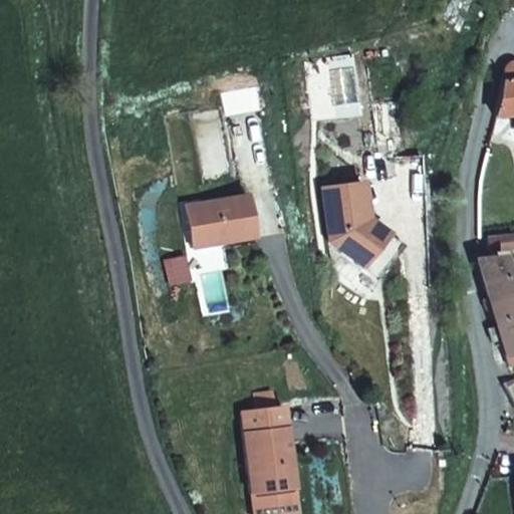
[(334,102),(354,101),(351,67),(332,68),(334,102)]
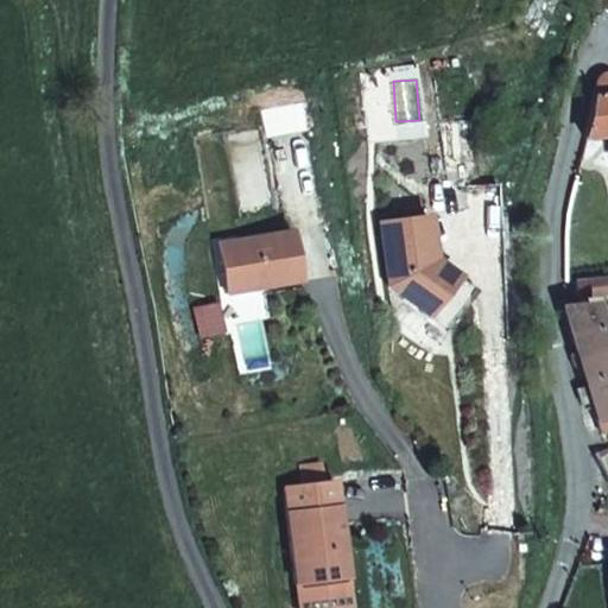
[(607,82),(605,82),(599,83),(593,87),(590,93),(581,138),(607,135),(607,82)]
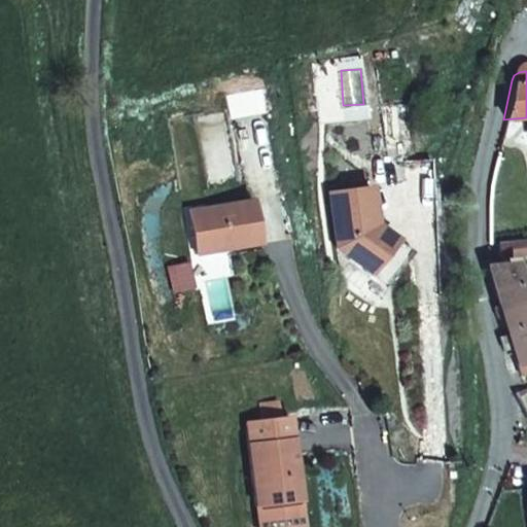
[(384,147),(406,146),(402,107),(382,108),(384,147)]
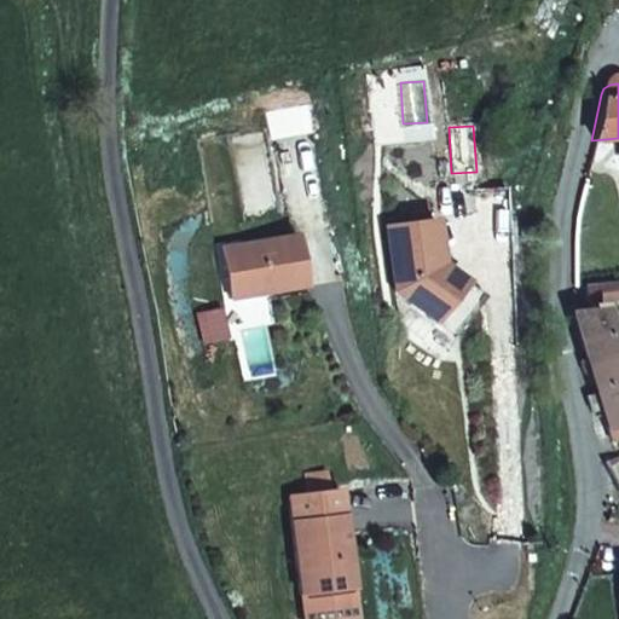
[(439,219),(389,225),(399,289),(457,333),(487,295),(444,262),(439,219)]
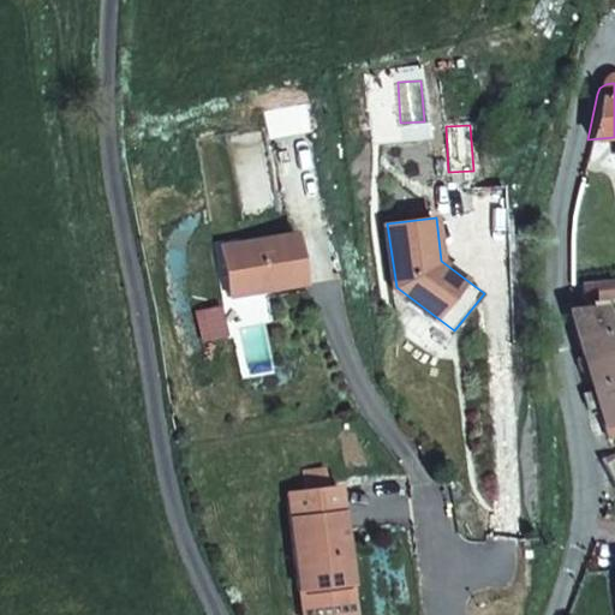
[(297,231),(222,243),(231,294),(305,282),(297,231)]
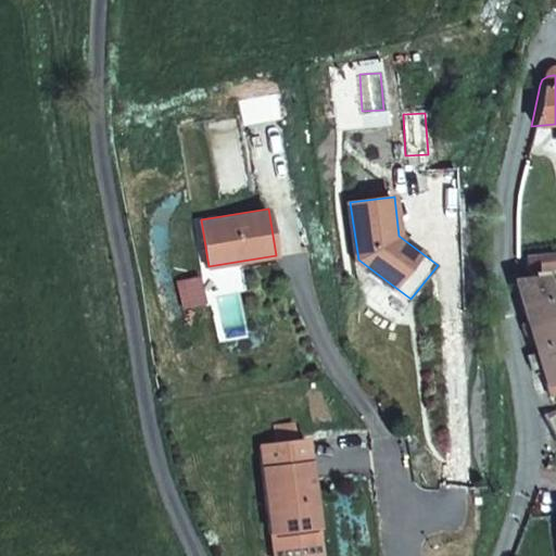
[(551,250),(522,258),(527,273),(555,265),(551,250)]
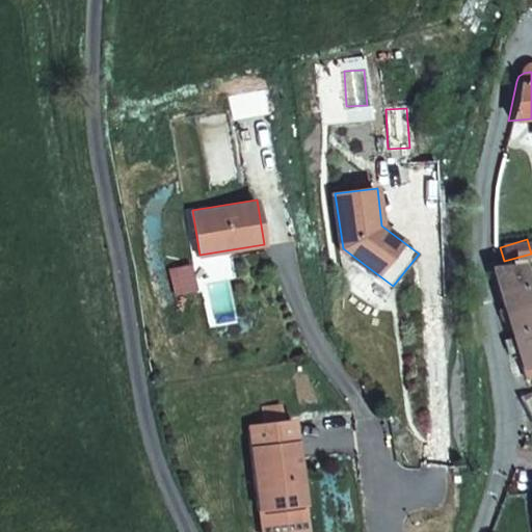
[(191,265),(167,270),(173,296),(196,291),(191,265)]
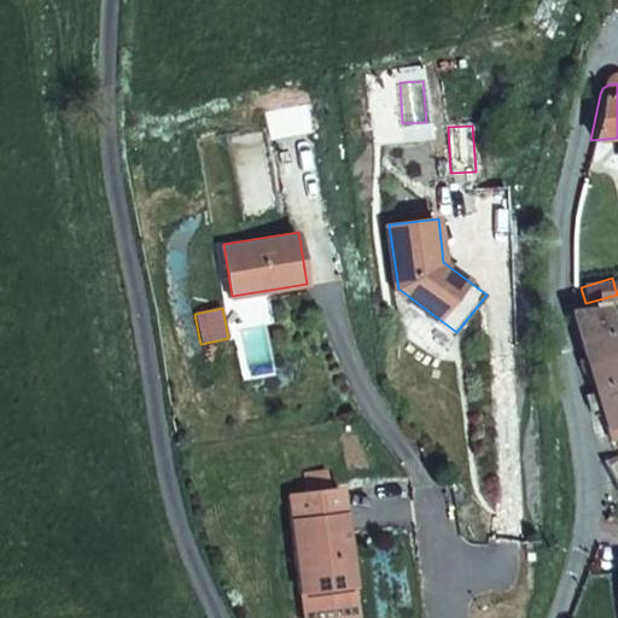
[(573,316),(588,357),(617,348),(617,322),(608,326),(601,308),(573,316)]
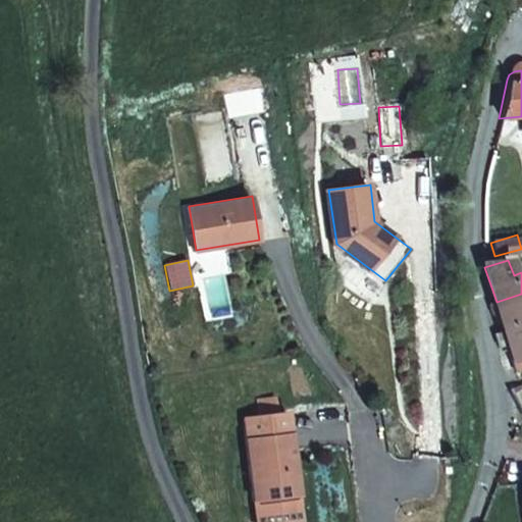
[(521,294),(497,302),(506,328),(521,322),(521,294)]
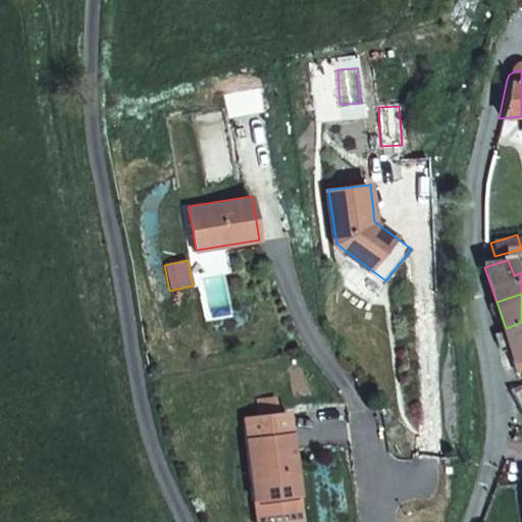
[(521,356),(521,322),(506,328),(516,359),(521,356)]
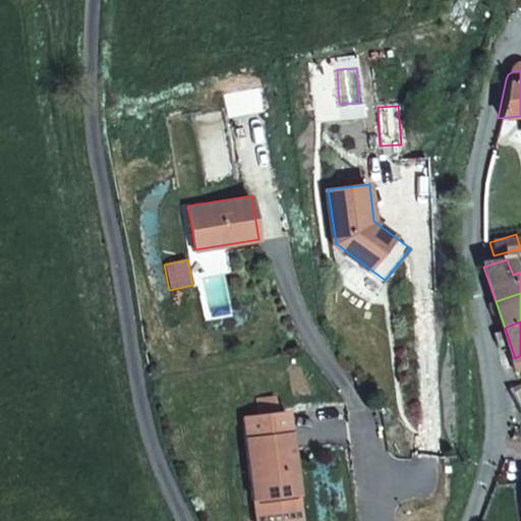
[(508,385),(514,411),(520,408),(520,384),(520,385),(519,380),(511,380),(512,384),(508,385)]
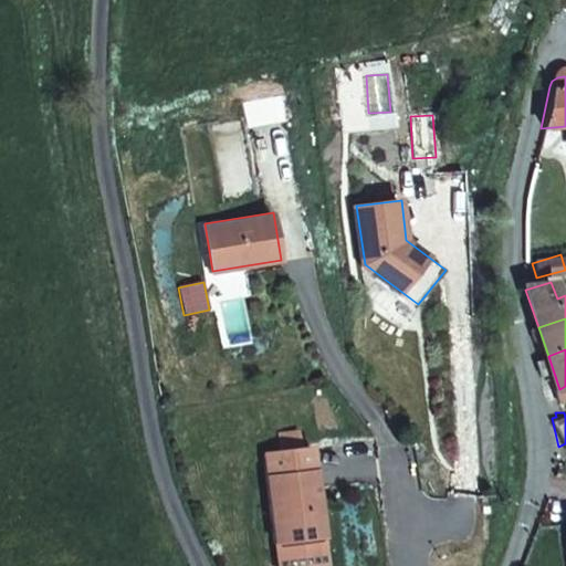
[(300,431),(278,435),(279,453),(301,450),(300,431)]
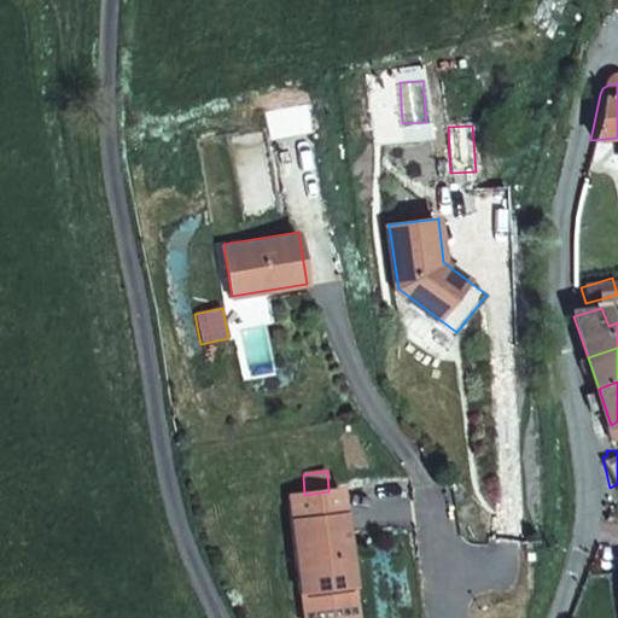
[(287,497),(301,617),(356,617),(342,490),(328,491),(304,495),(287,497)]
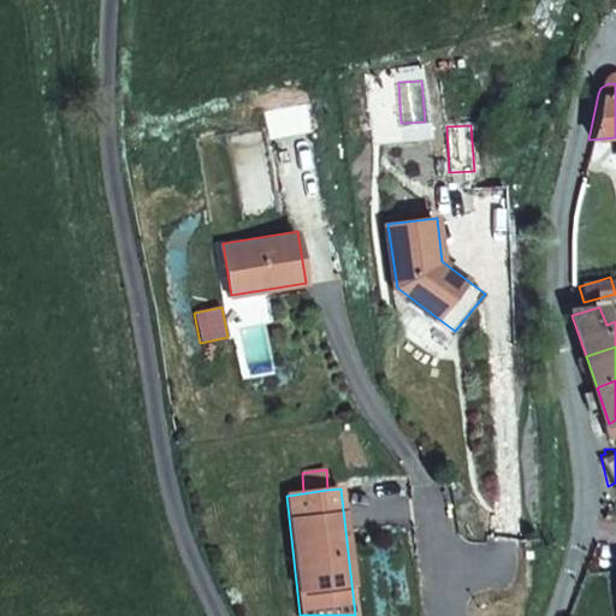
All buildings are outlined.
